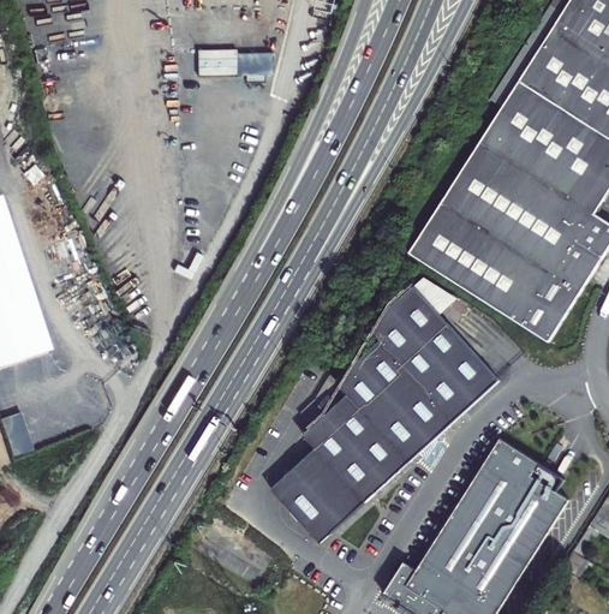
[(608,0),(569,0),(407,251),(547,340),(585,281),(601,258),(608,244),(608,224),(593,213),(608,190),(608,189),(608,0)]
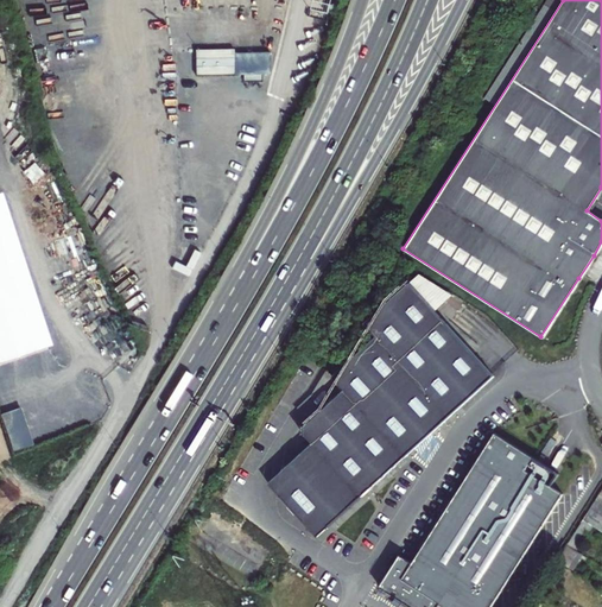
[(267,50),(192,51),(192,75),(267,74),(267,50)]
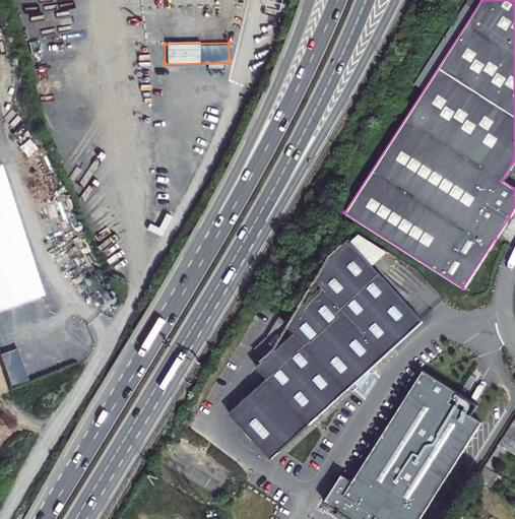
[(0,308),(40,295),(0,171),(0,308)]
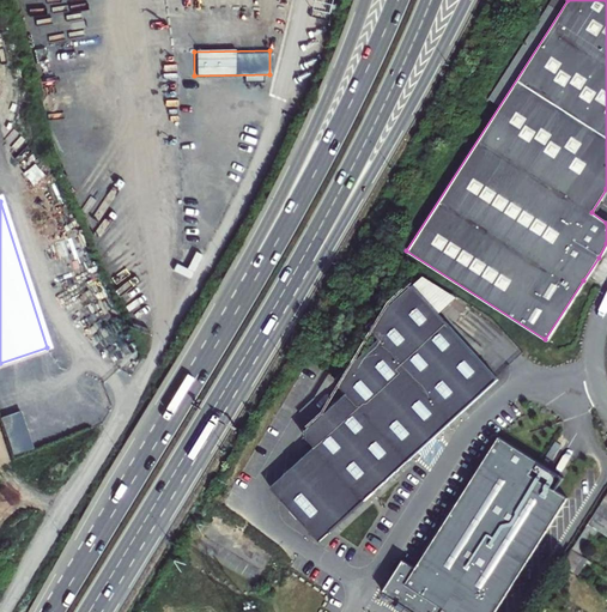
[(497,377),(412,284),(366,325),(378,338),(334,379),(346,393),(302,434),(314,446),(269,486),(319,540),(497,377)]
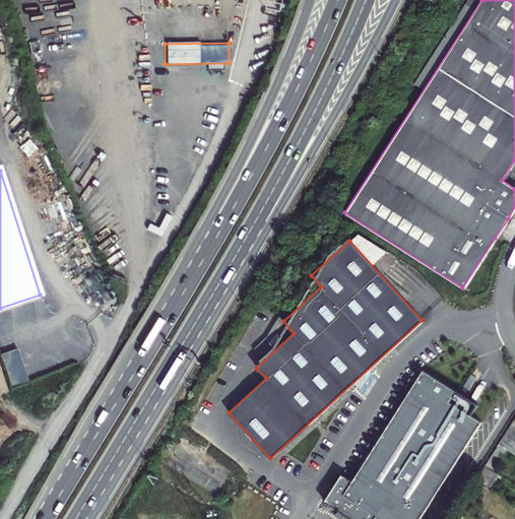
[(11,380),(23,377),(16,351),(4,354),(11,380)]
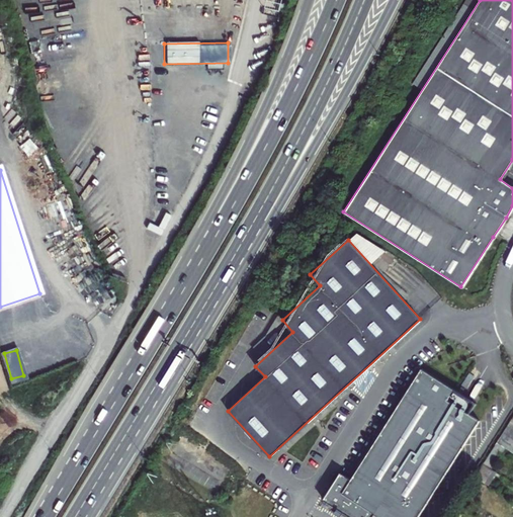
[(444,402),(452,390),(419,369),(349,479),(338,472),(321,500),(347,516),(370,516),(371,515),(373,516),(415,516),(476,422),(464,414),(444,402)]
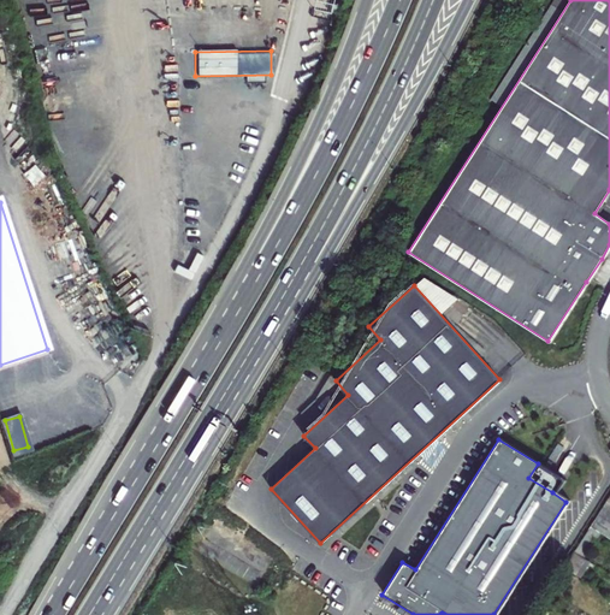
[(609,508),(602,503),(586,527),(596,534),(609,543),(609,539),(609,508)]
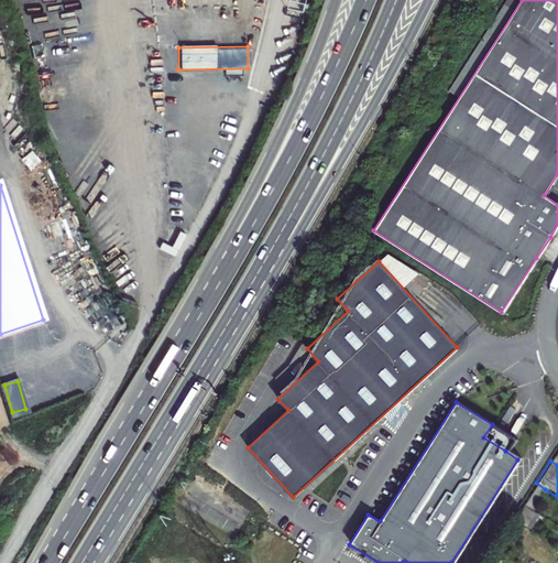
[(532,489),(542,495),(545,489),(536,483),(532,489)]
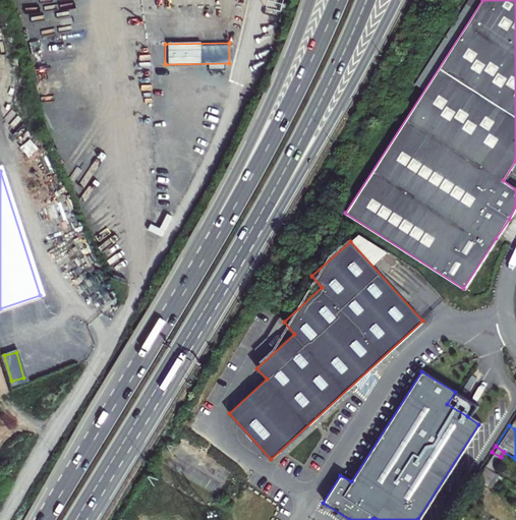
[(481,467),(491,473),(501,457),(492,452),(481,467)]
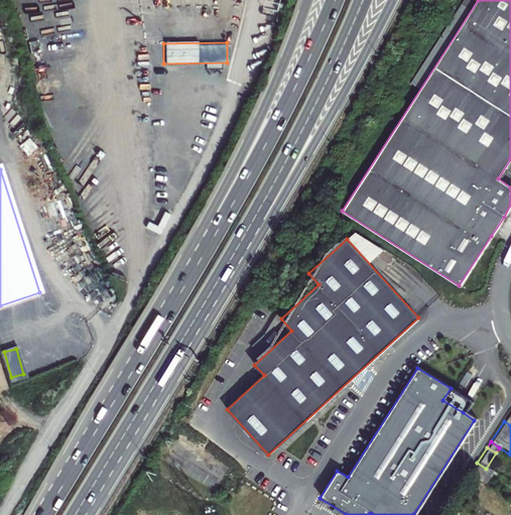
[(486,469),(477,463),(469,476),(482,484),(491,472),(486,469)]
